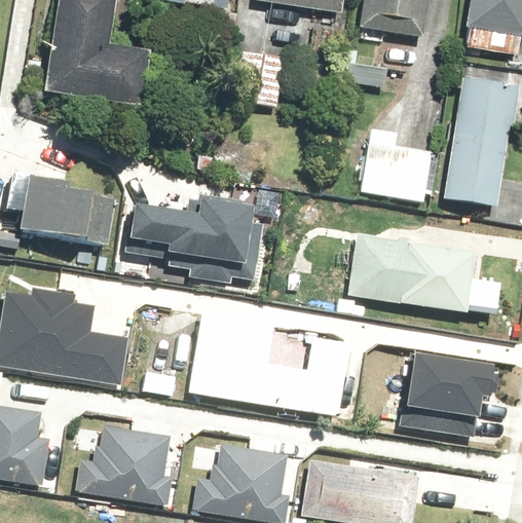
[(52,0),(38,94),(137,108),(145,51),(104,45),(111,0),(52,0)]
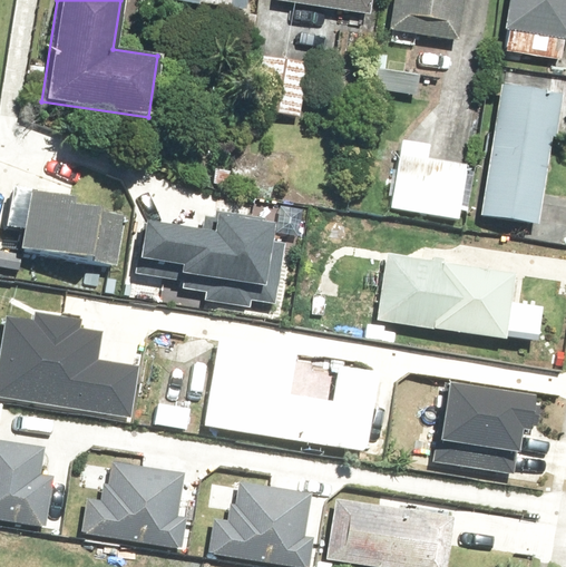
[(272,0),(272,1),(366,12),(367,0),(272,0)]
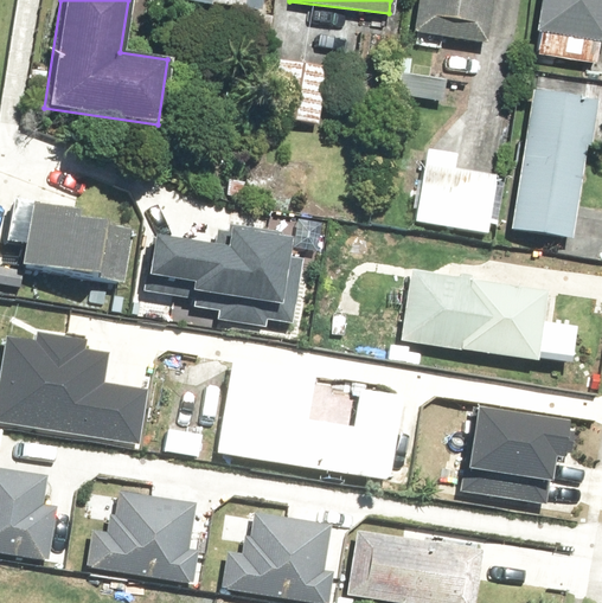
[(481,40),(487,0),(415,0),(410,29),(481,40)]
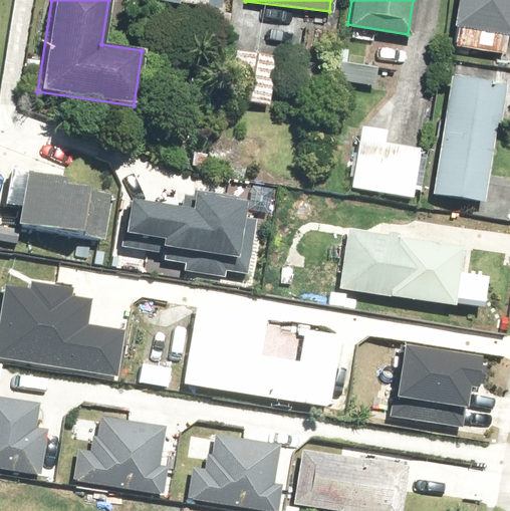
[(456,0),(453,26),(456,26),(453,45),(503,52),(506,34),(509,34),(509,0),(456,0)]
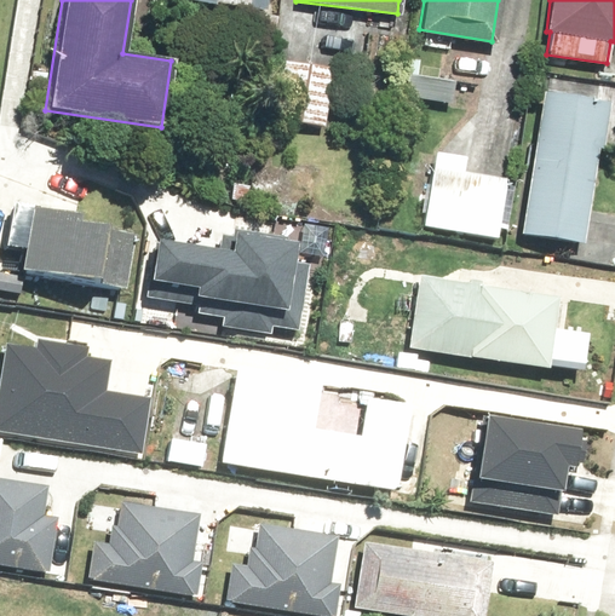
[(287,58),(276,117),(326,126),(335,67),(287,58)]
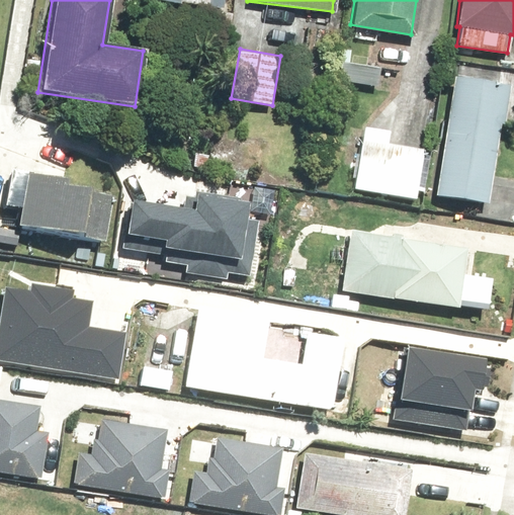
[(340,79),(378,85),(381,67),(343,61),(340,79)]
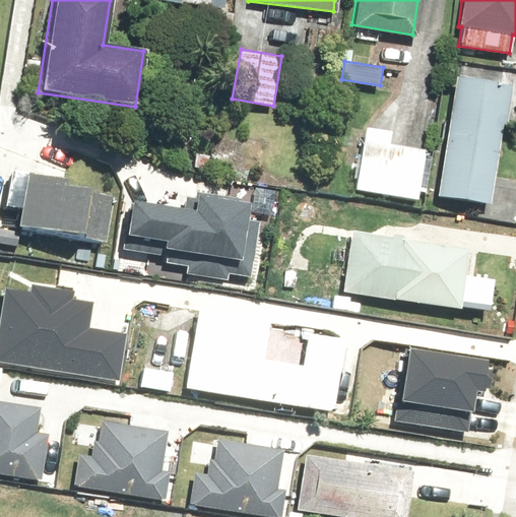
[(512,85),(456,77),(438,196),(489,204),(502,123),(506,124),(512,85)]
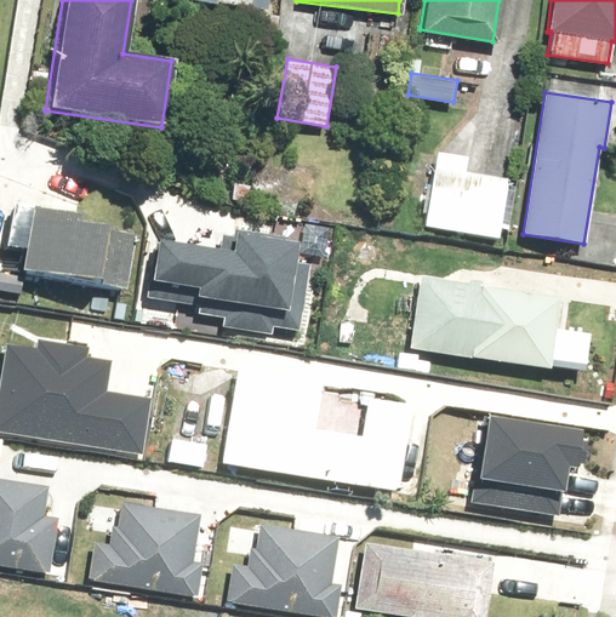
[(435,153),(423,226),(500,238),(511,178),(465,170),(467,158),(435,153)]
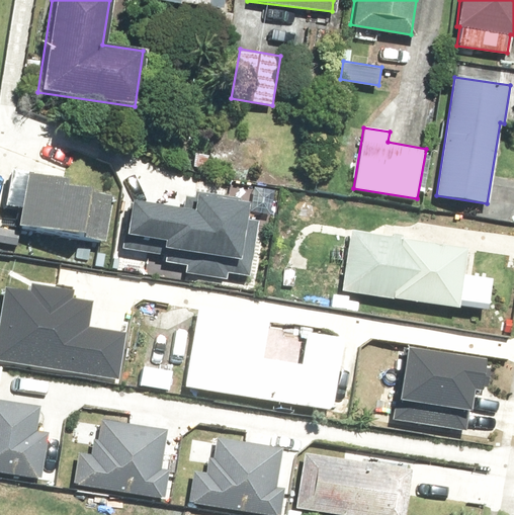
[(15,228),(104,242),(111,195),(61,187),(63,179),(9,170),(5,195),(19,197),(15,228)]
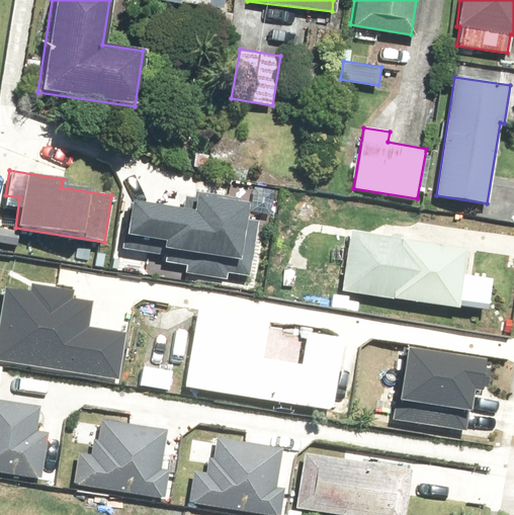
[(133,200),(127,232),(160,237),(158,253),(189,258),(187,270),(230,277),(231,270),(251,273),(260,217),(245,213),(247,199),(188,190),(185,209),(133,200)]
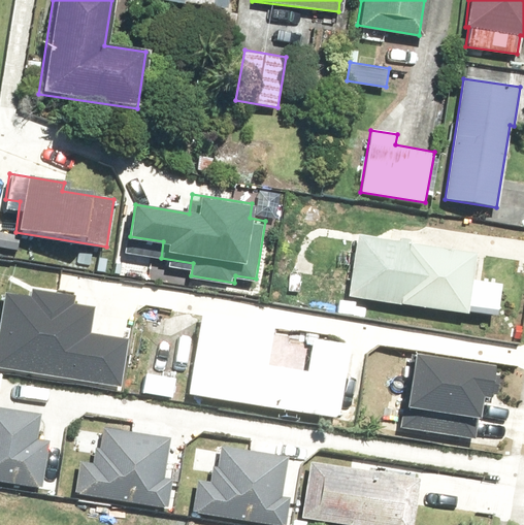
[(358,233),(348,296),(466,315),(476,252),(358,233)]
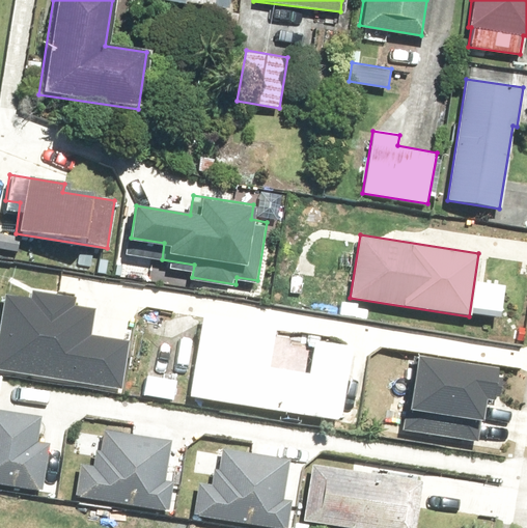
[(0,322),(0,369),(121,389),(130,340),(91,334),(95,308),(75,305),(76,297),(32,289),(30,298),(4,294),(0,322)]
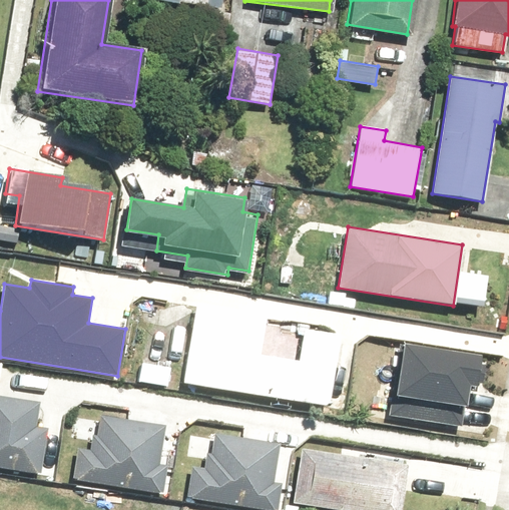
[(195,305),(183,383),(327,406),(338,334),(303,328),(299,353),(275,349),(274,356),(260,354),(266,316),(195,305)]
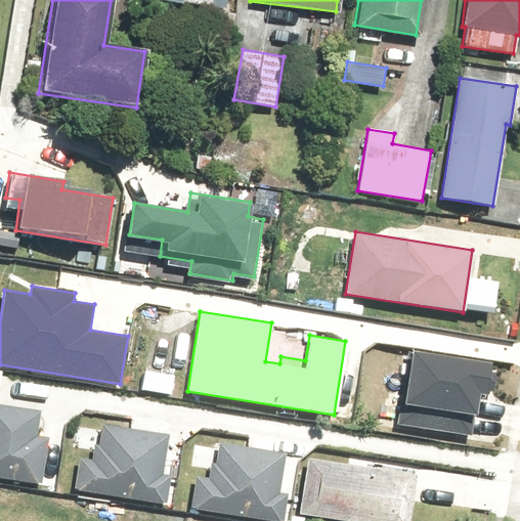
[(490,364),(408,350),(404,372),(398,371),(394,395),(400,396),(396,422),(472,435),(478,396),(484,397),(485,390),(491,391),(494,373),(488,372),(490,364)]
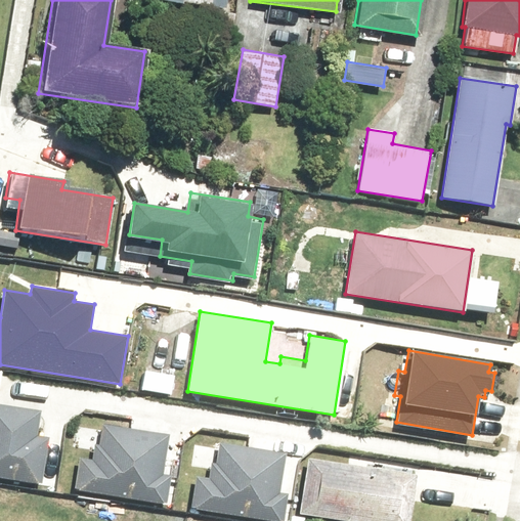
[(37,434),(40,409),(0,403),(0,477),(41,483),(49,436),(37,434)]
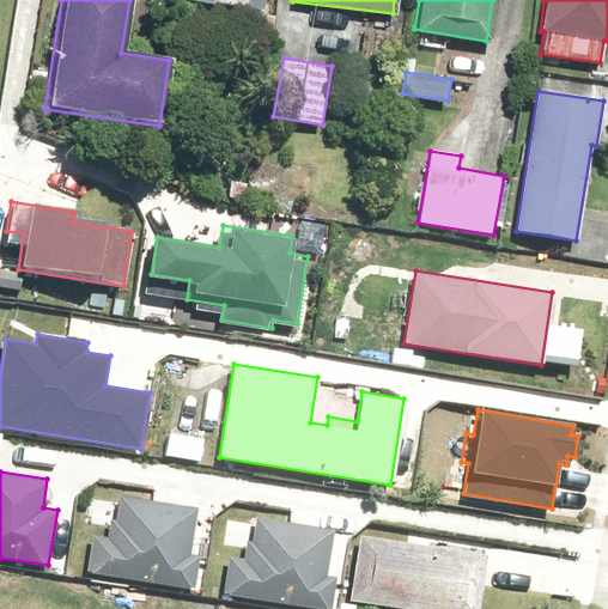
[(108,536),(98,535),(99,529),(76,525),(68,573),(91,577),(92,572),(194,589),(200,554),(190,553),(198,506),(120,494),(116,519),(110,518),(108,536)]
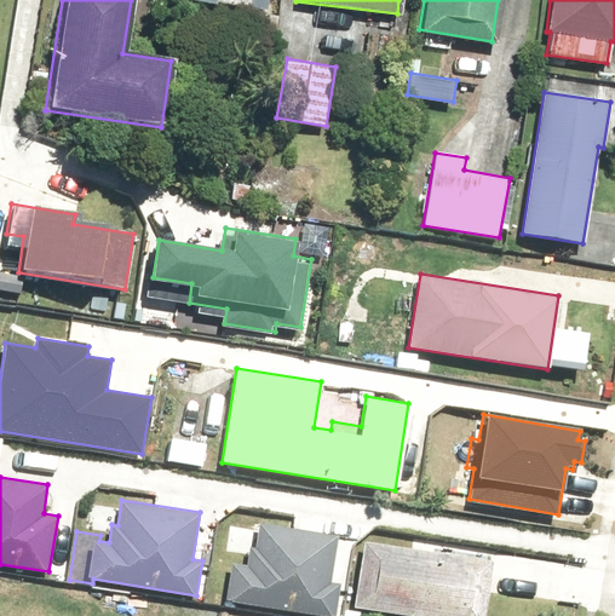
[(247,564),(231,562),(226,598),(231,599),(231,602),(326,615),(334,615),(339,583),(331,582),(338,535),(259,523),(256,547),(249,546),(247,564)]
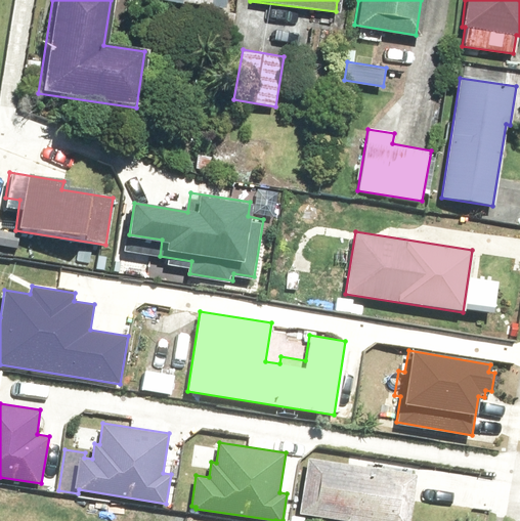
[(308,458),(299,513),(345,520),(407,520),(417,476),(308,458)]
